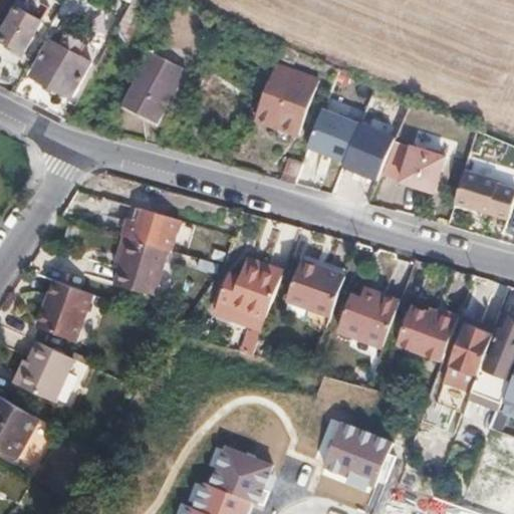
[(18,8),(0,38),(25,51),(42,21),(18,8)]
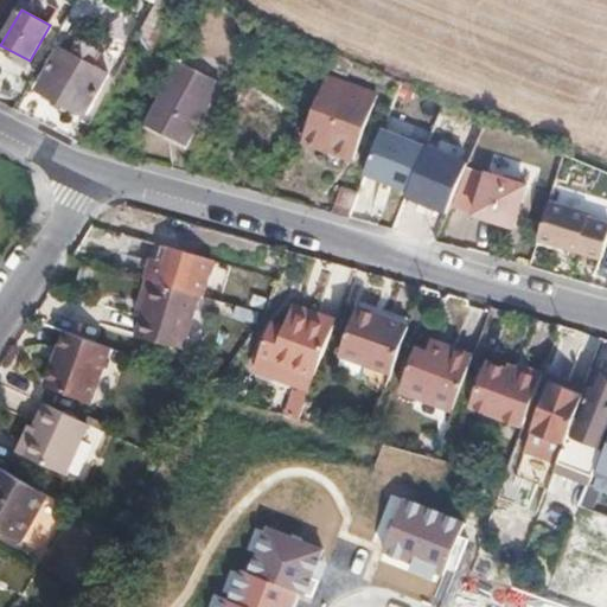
[(63,48),(40,88),(84,112),(108,71),(63,48)]
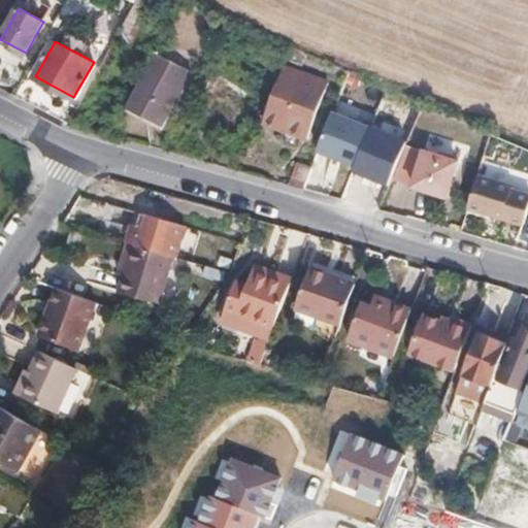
[(154,53),(127,103),(161,122),(190,72),(154,53)]
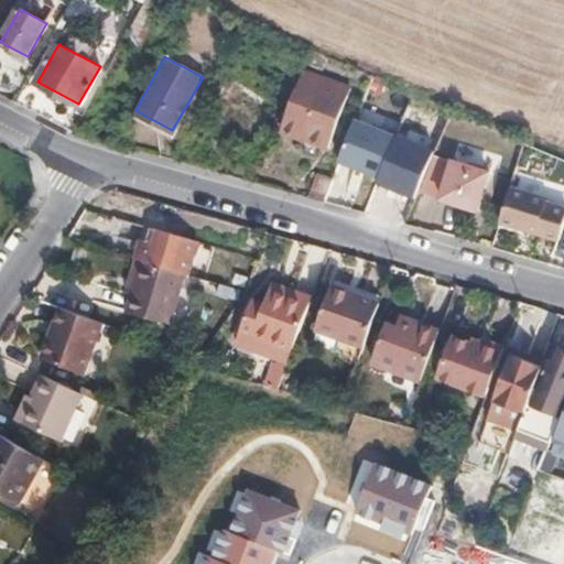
[(305,74),(292,109),(301,112),(302,115),(320,121),(321,119),(335,123),(336,122),(348,89),(305,74)]
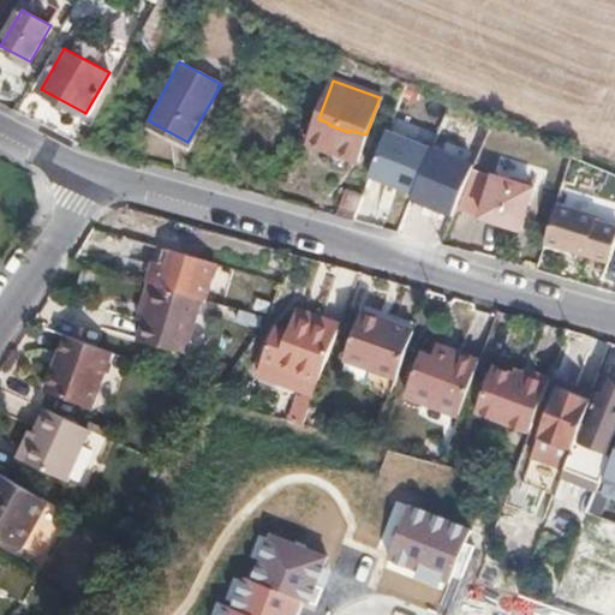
[(252,96),(238,129),(273,144),(287,111),(252,96)]
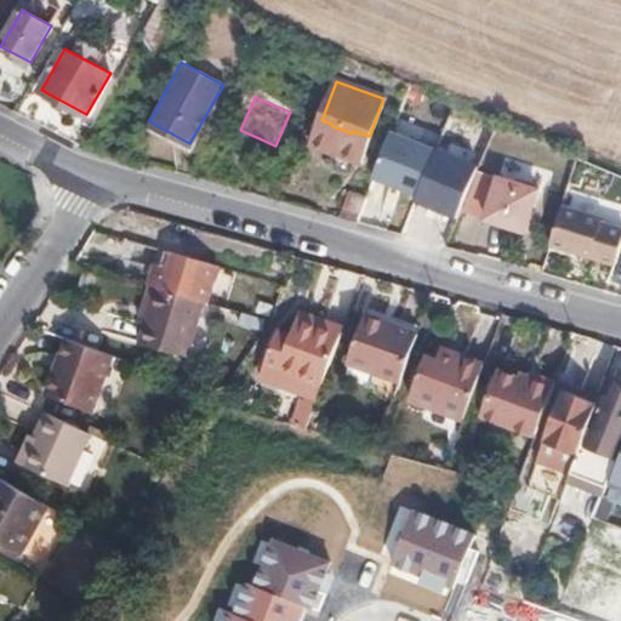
[(396,129),(375,177),(425,199),(446,151),(396,129)]
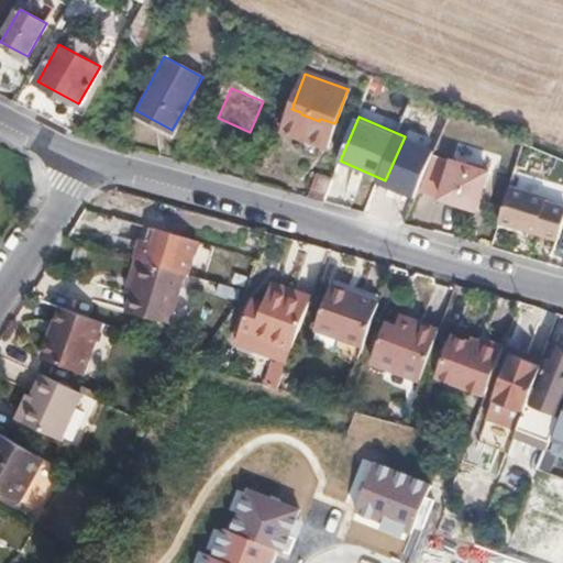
[(453,161),(441,197),(476,207),(487,172),(453,161)]
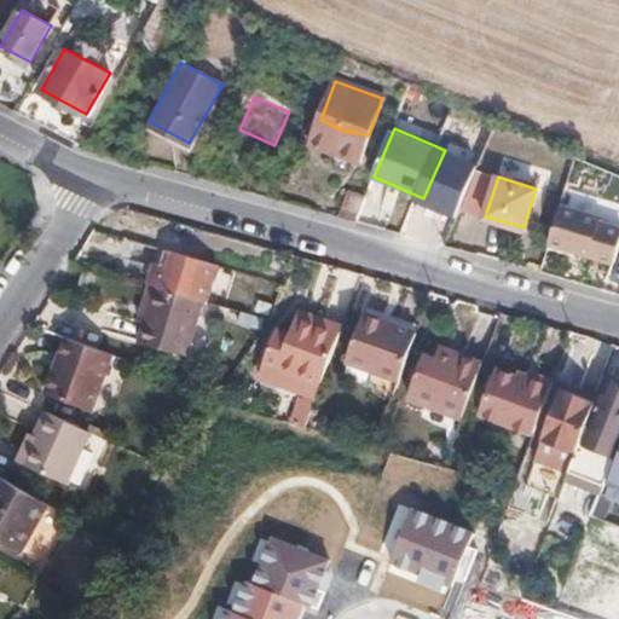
[(347,187),(336,215),(353,220),(364,194),(347,187)]
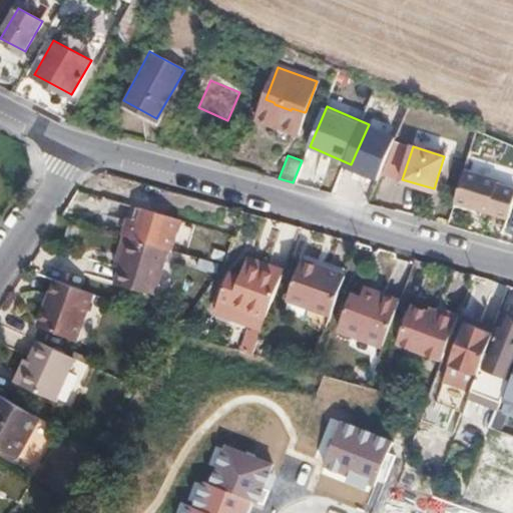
[(512,193),(512,187),(462,173),(455,200),(506,215),(512,193)]
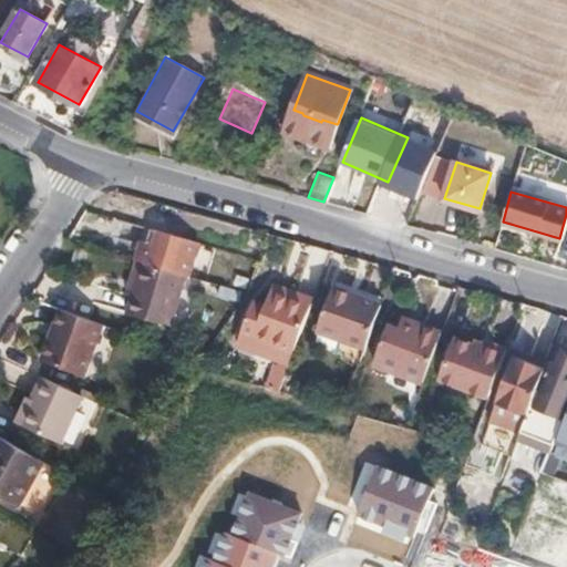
[(154,229),(144,260),(146,261),(189,274),(192,274),(200,243),(199,241),(154,229)]
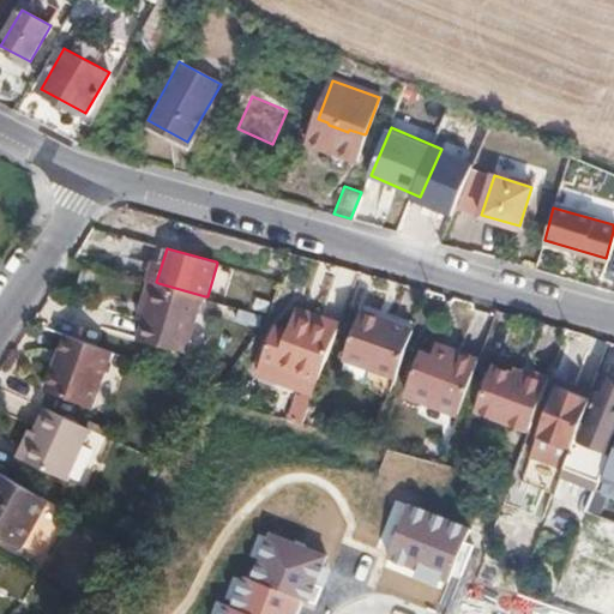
[(205,296),(158,283),(142,337),(187,351),(205,296)]
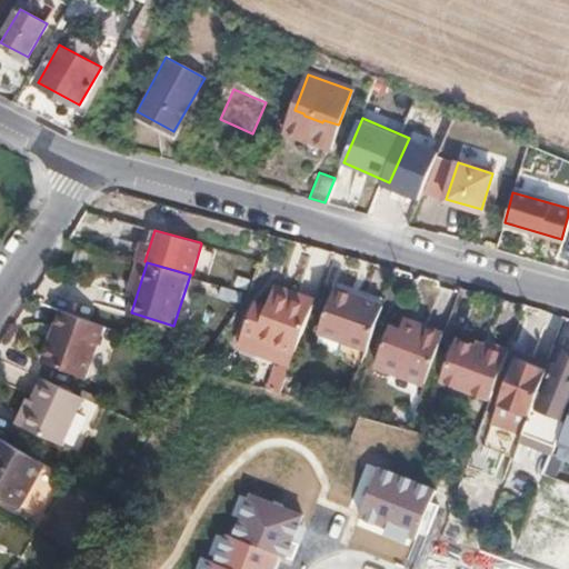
[(383,305),(386,298),(338,281),(336,288),(383,305)]
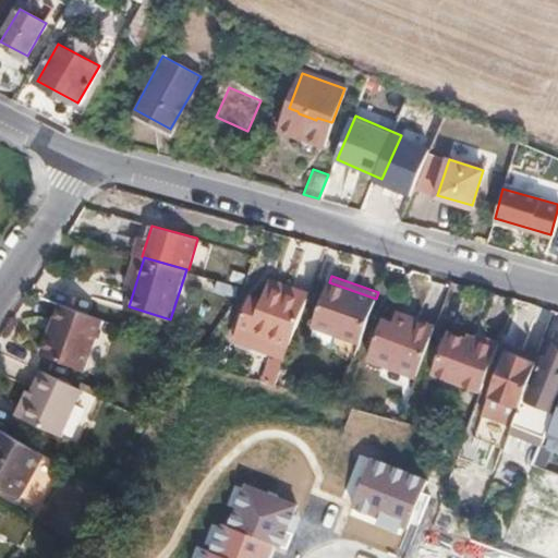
[(269,287),(305,300),(308,291),(273,279),(269,287)]
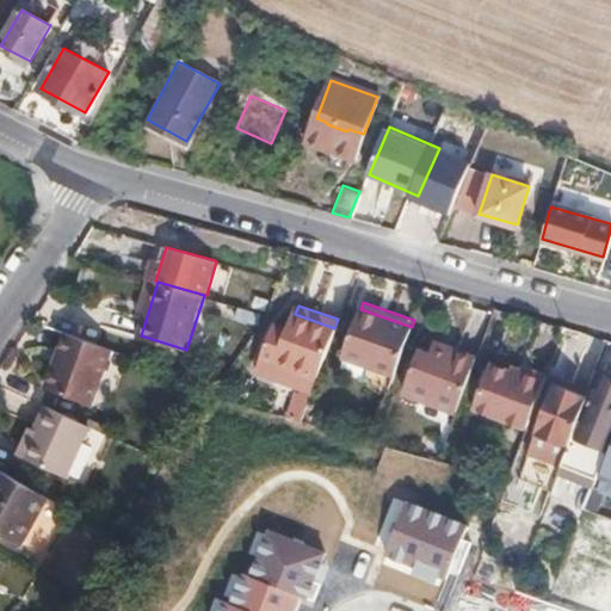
[(344,355),(395,372),(412,327),(360,309),(344,355)]
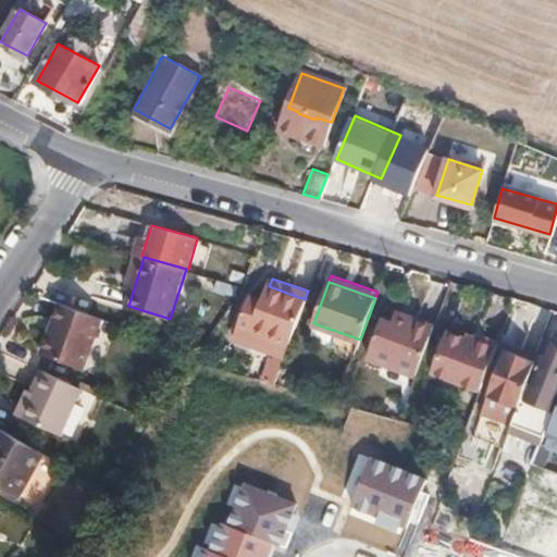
[(237,323),(289,342),(305,299),(269,286),(263,301),(247,296),(237,323)]
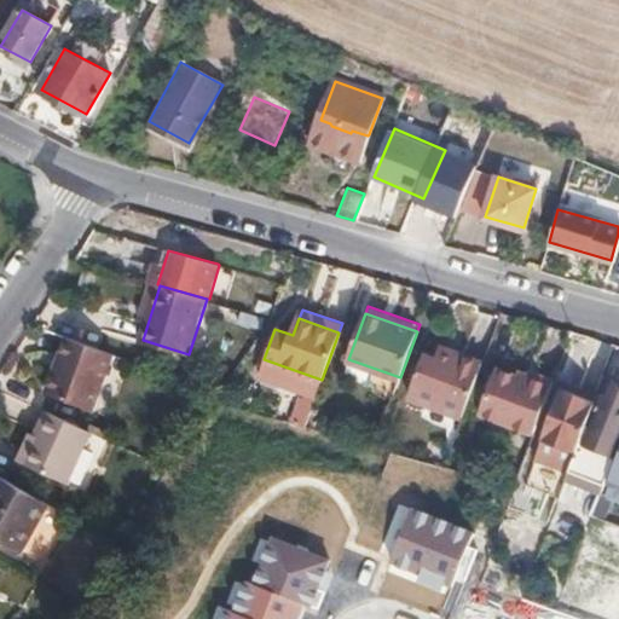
[(113,354),(68,337),(47,394),(92,410),(113,354)]
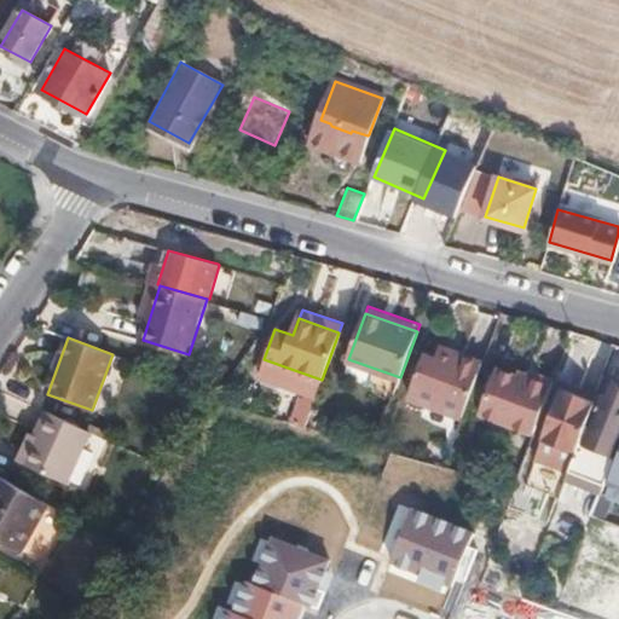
[(408,395),(422,400),(463,416),(475,380),(482,363),(440,347),(437,357),(424,353),(408,395)]
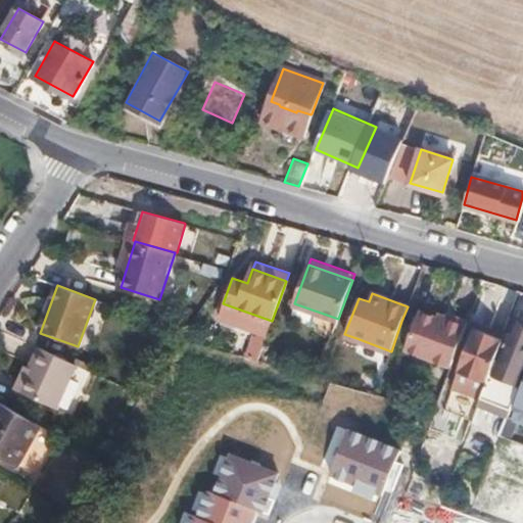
[(406,347),(453,365),(469,322),(448,315),(446,320),(419,311),(406,347)]
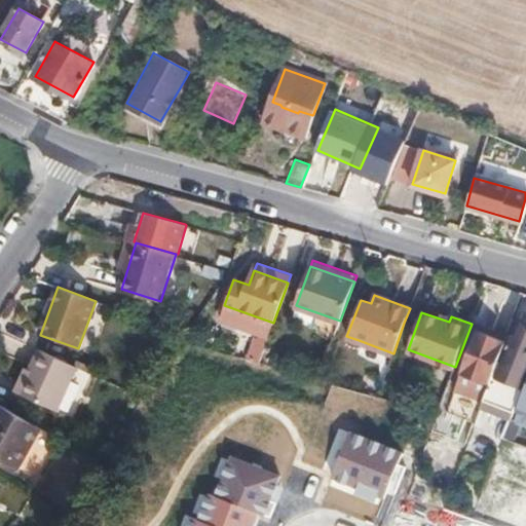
[(504,362),(525,370),(525,325),(519,323),(504,362)]
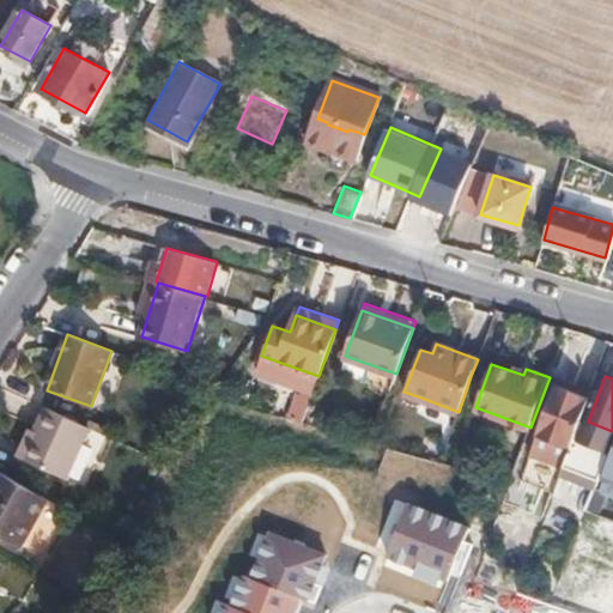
[(539,435),(572,448),(592,398),(576,390),(558,384),(539,435)]
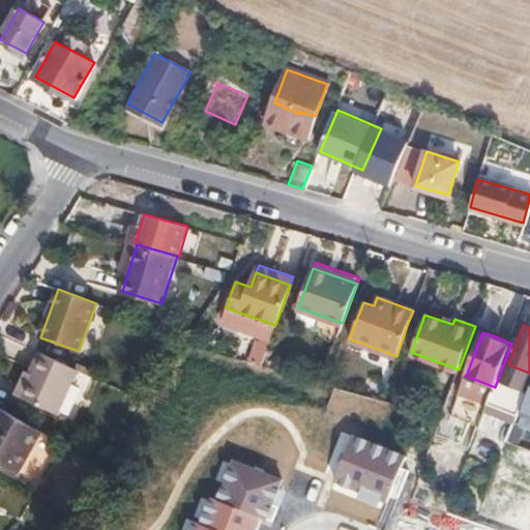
[(357,355),(391,369),(396,356),(361,343),(357,355)]
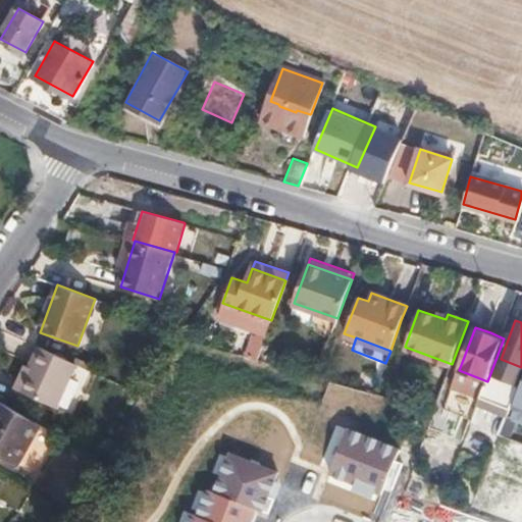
[(76,364),(40,348),(20,390),(57,407),(76,364)]
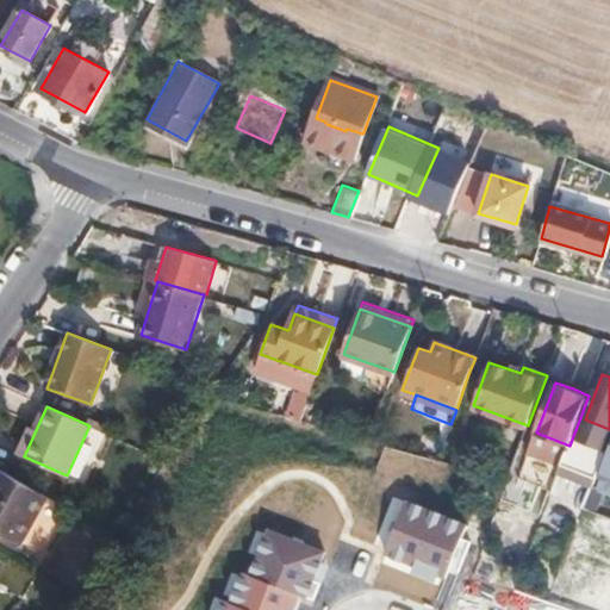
[(47,499),(0,472),(0,536),(19,547),(47,499)]
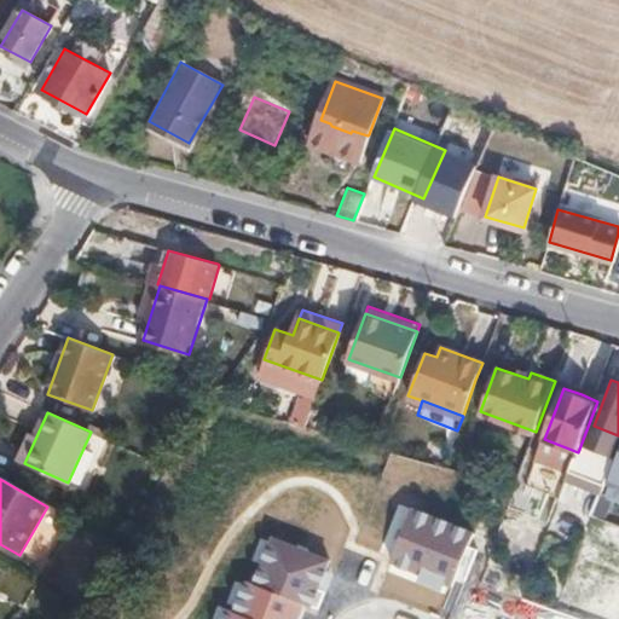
[(450,589),(475,533),(411,509),(389,565),(450,589)]
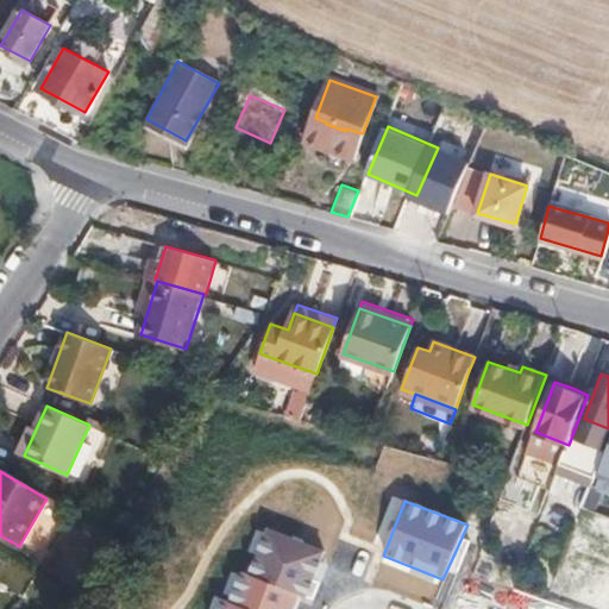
[(294,608),(326,547),(271,526),(227,608),(294,608)]
